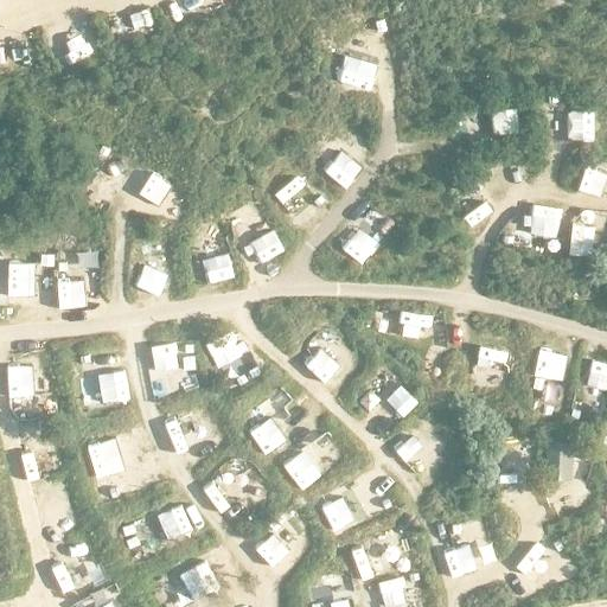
[(338,63),(339,90),(372,89),(372,62),(338,63)]
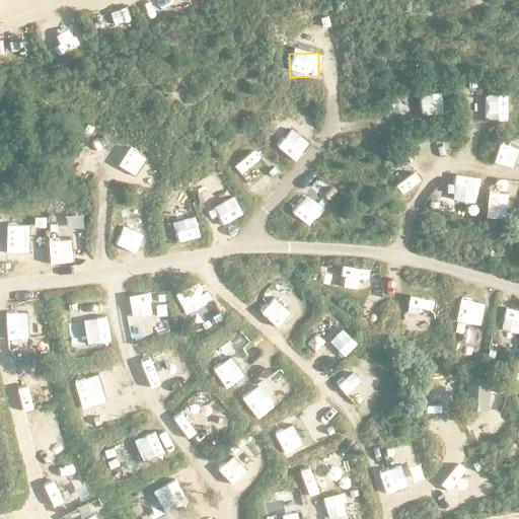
[(442,91),(422,96),(427,115),(446,110),(442,91)]
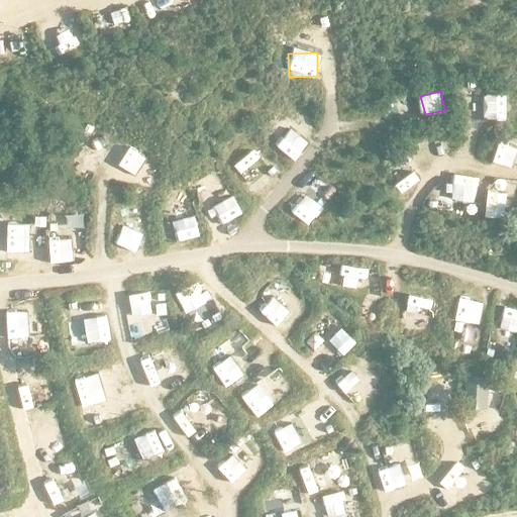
[(488,117),(510,118),(511,93),(489,92),(488,117)]
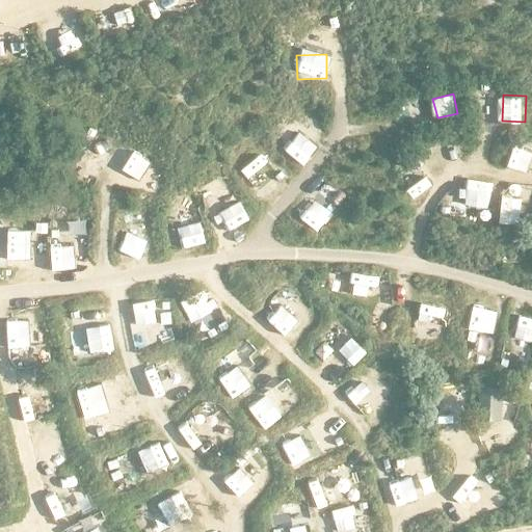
[(301,163),(316,144),(297,129),(283,148),(301,163)]
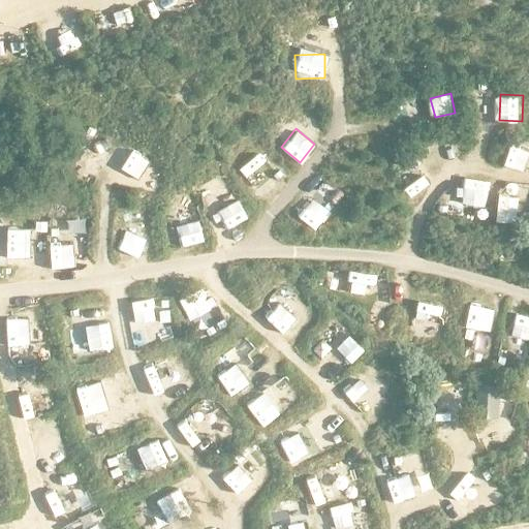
[(503,161),(523,167),(528,150),(528,148),(509,142),(503,161)]
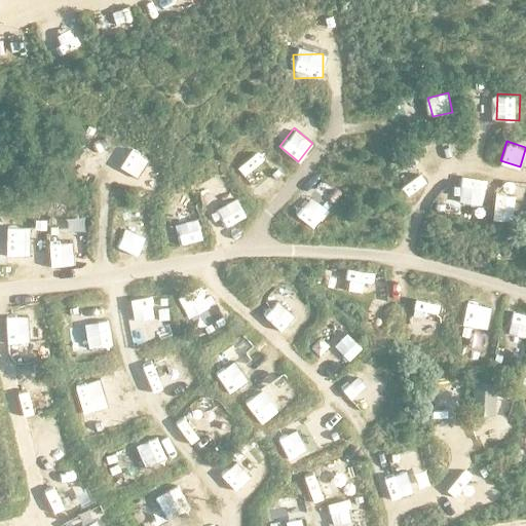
[(119,184),(139,185),(140,163),(120,162),(119,184)]
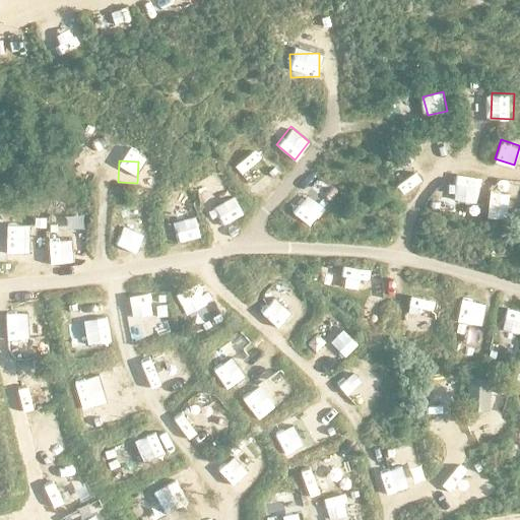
[(254,192),(273,179),(260,160),(241,174),(254,192)]
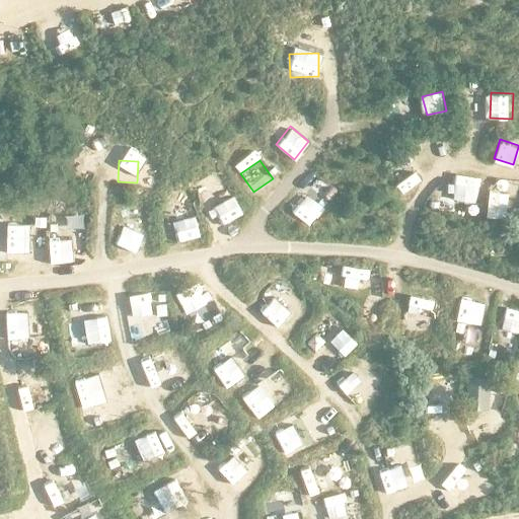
[(450,200),(477,201),(478,175),(451,174),(450,200)]
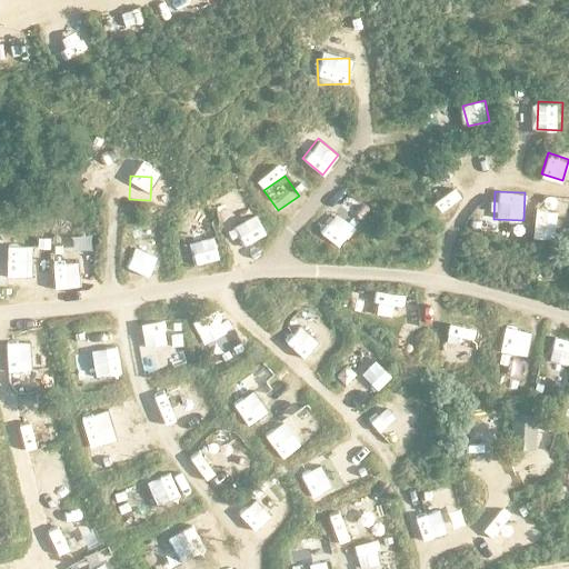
[(326,208),(313,228),(331,240),(345,220),(326,208)]
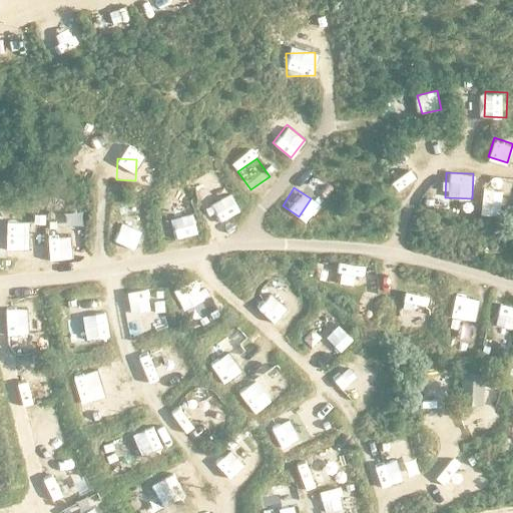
[(498,212),(499,192),(480,191),(479,211),(498,212)]
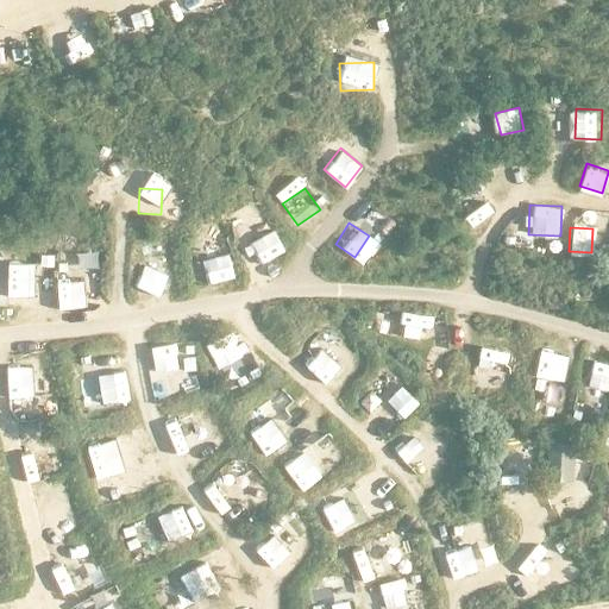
[(250,272),(277,263),(274,251),(246,261),(250,272)]
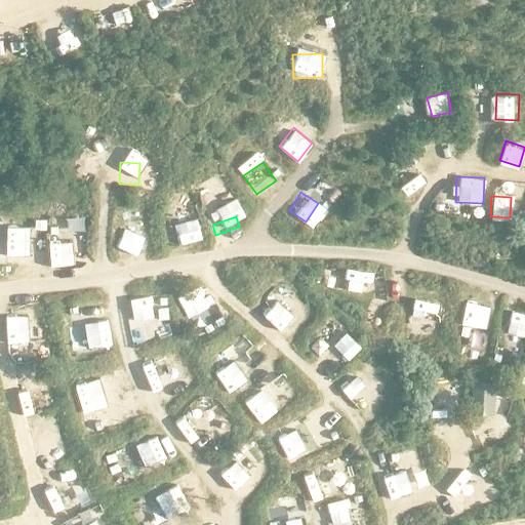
[(170,246),(193,243),(191,219),(167,223),(170,246)]
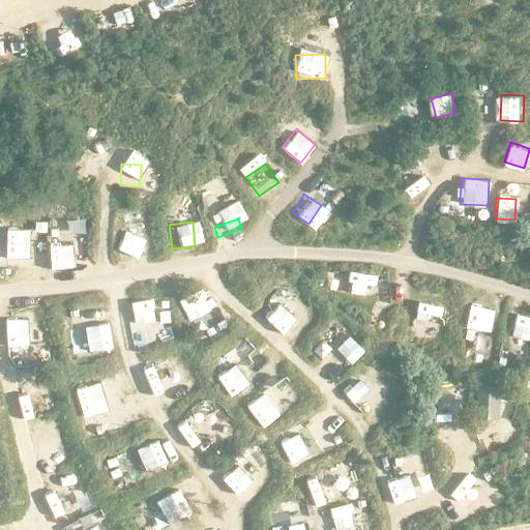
[(148,229),(125,234),(130,254),(152,249),(148,229)]
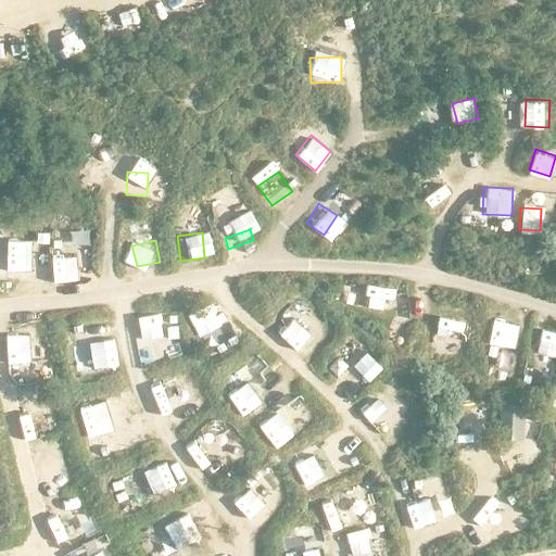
[(34,248),(9,248),(9,277),(34,277),(34,248)]
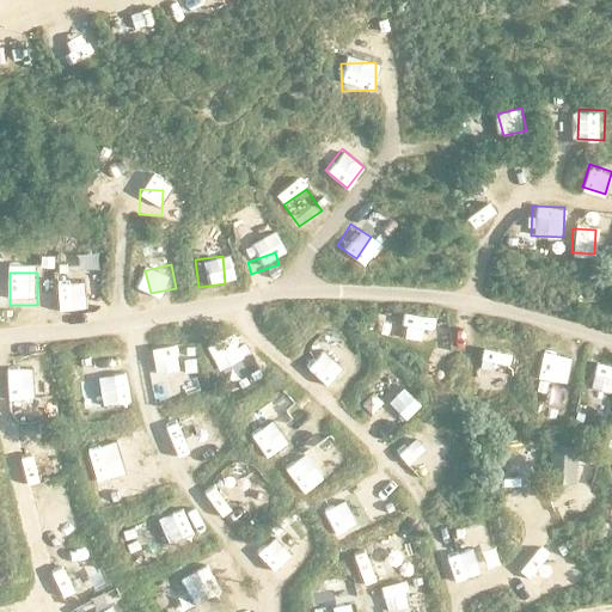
[(96,280),(67,281),(68,310),(96,308),(96,280)]
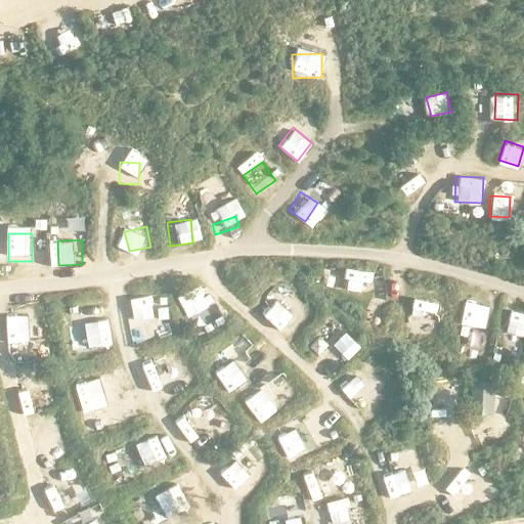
[(187,315),(195,310),(205,326),(222,316),(203,284),(177,299),(187,315)]
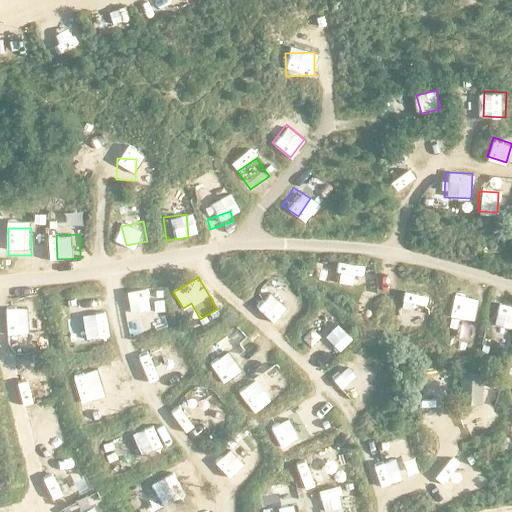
[(133,312),(152,308),(147,286),(128,291),(133,312)]
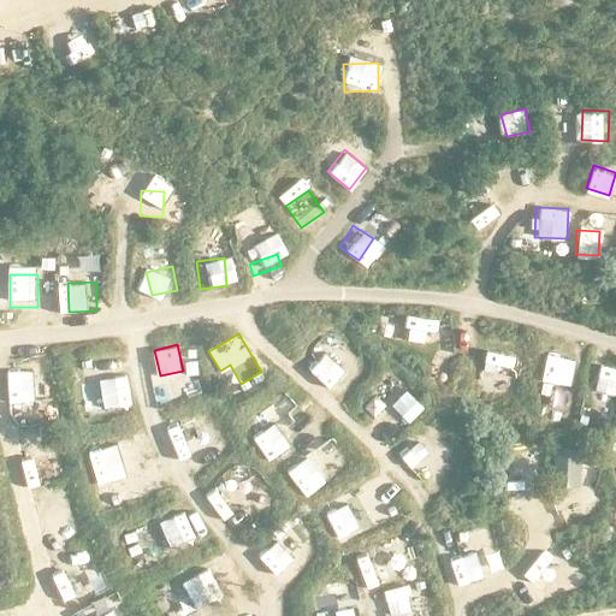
[(486,349),(485,369),(499,369),(501,362),(514,362),(515,350),(486,349)]
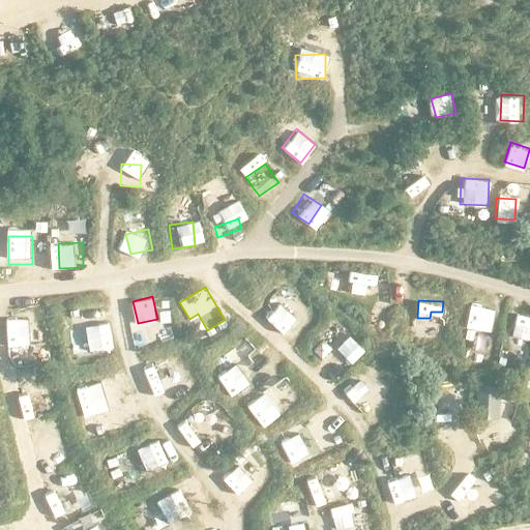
[(470,303),(467,327),(492,330),(495,307),(470,303)]
